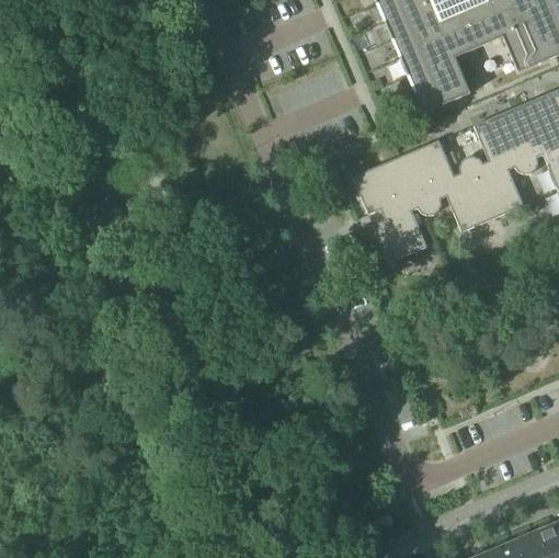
[(376,0),(425,112),(471,91),(456,56),(503,35),(520,71),(558,53),(558,0),(376,0)]
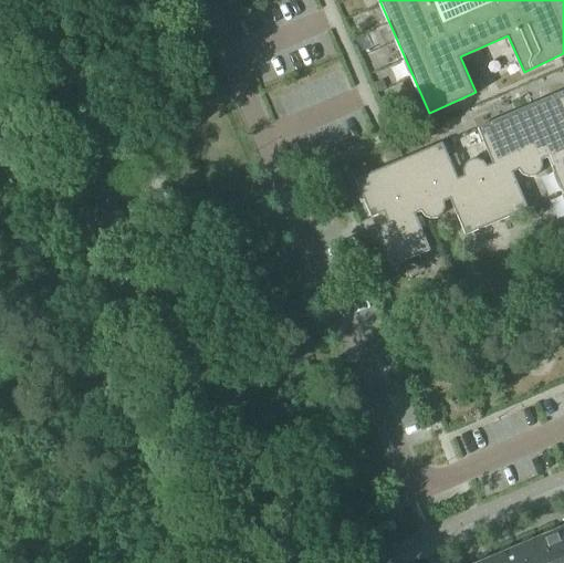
[(563,91),(478,126),(492,163),(487,165),(482,160),(477,158),(470,158),(466,163),(462,169),(463,175),(458,177),(442,142),(357,177),(373,216),(386,211),(387,217),(390,222),(378,227),(394,264),(431,249),(416,214),(423,210),(426,216),(431,218),(438,217),(444,212),(446,207),(445,200),(451,198),(467,235),(529,207),(513,171),(520,168),(523,174),(530,176),(536,175),(541,170),(544,165),(543,158),(549,156),(563,191),(563,91)]
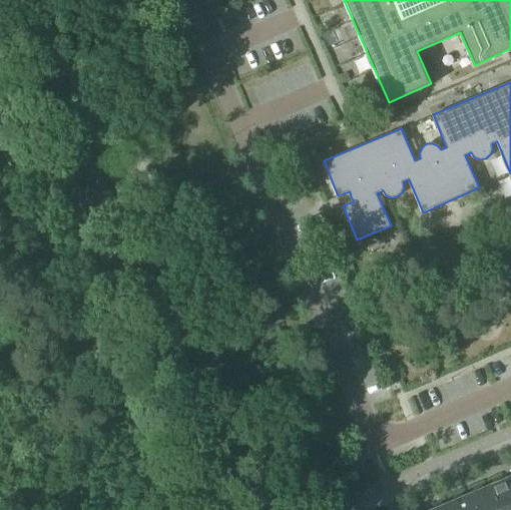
[(486,488),(495,509),(510,509),(510,488),(507,479),(504,480),(503,477),(494,480),(496,484),(487,488),(486,488)]
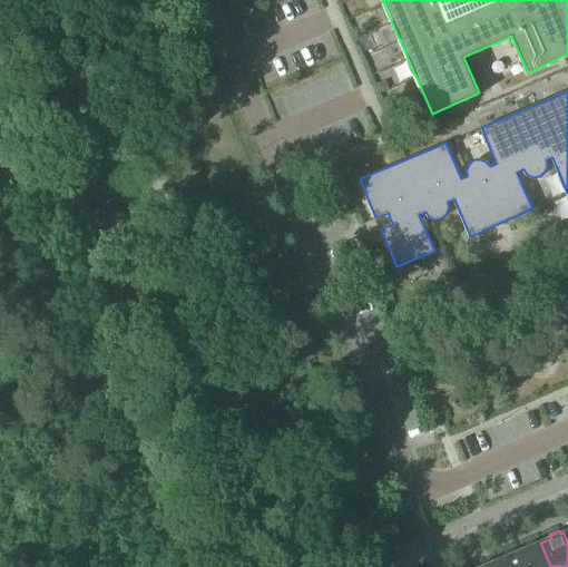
[(550,566),(540,543),(538,544),(537,539),(527,544),(529,547),(519,551),(518,551),(525,566),(550,566)]
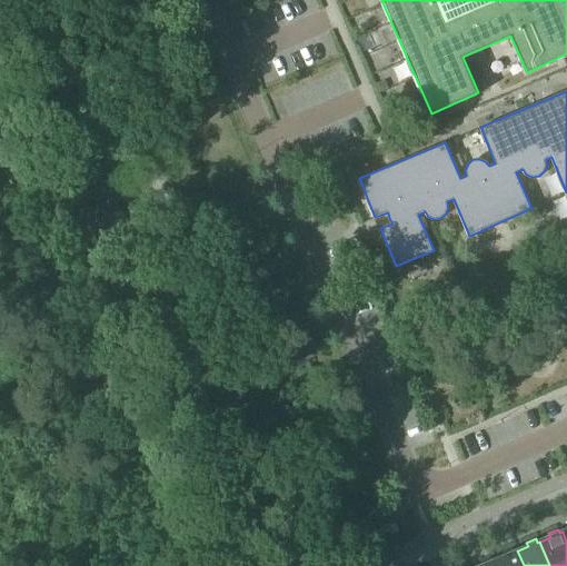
[(496,560),(498,565),(524,565),(517,550),(516,552),(514,548),(504,552),(506,556),(496,560)]
